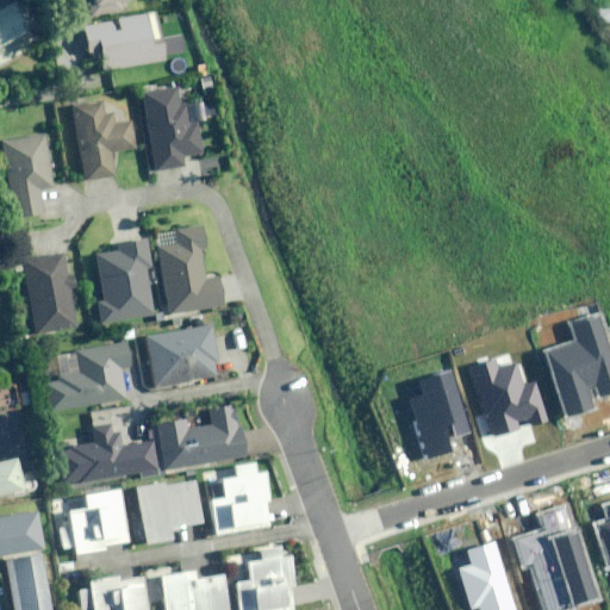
[(24,19),(13,1),(0,10),(0,64),(20,51),(17,44),(27,37),(18,23),(24,19)]
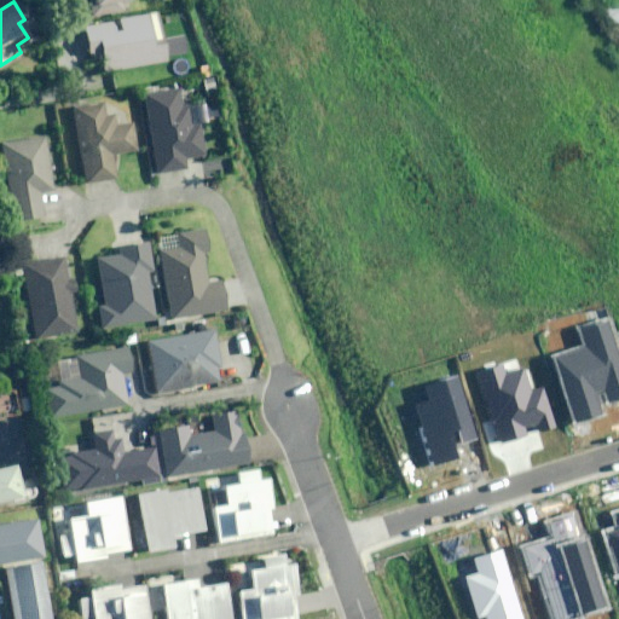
[(85,27),(90,56),(100,55),(104,71),(167,59),(157,12),(85,27)]
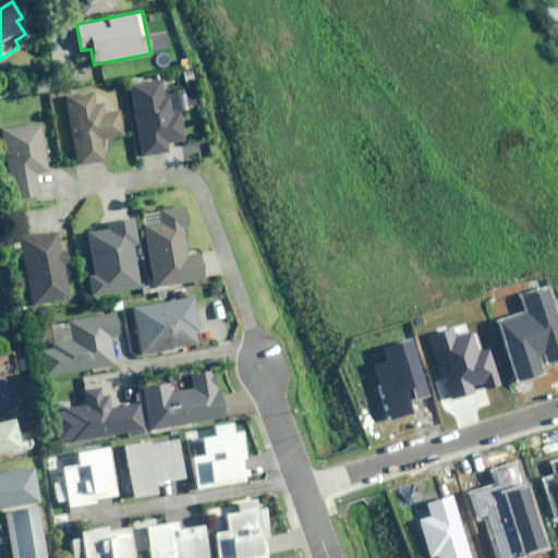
[(172,112),(169,95),(164,96),(161,80),(129,84),(141,156),(168,152),(166,141),(184,138),(180,111),(172,112)]
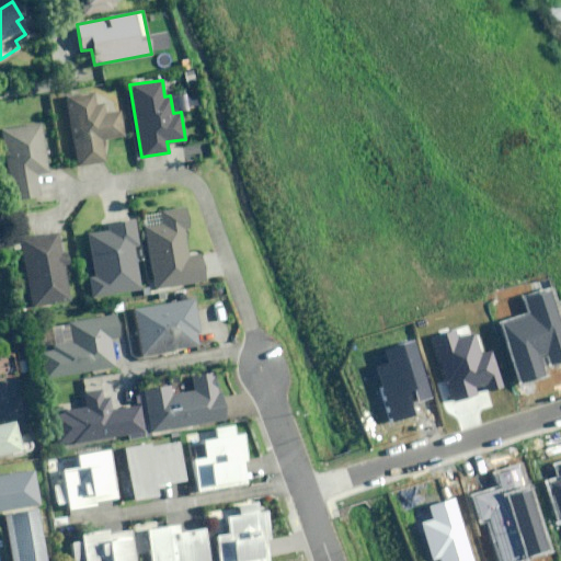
[(104,114),(102,103),(94,104),(92,91),(67,96),(79,165),(104,161),(101,140),(123,136),(118,112),(104,114)]
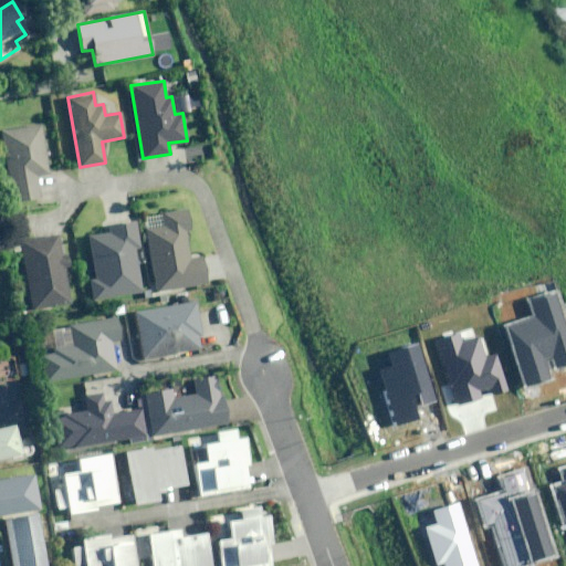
[(51,173),(44,124),(2,129),(12,203),(42,199),(39,175),(51,173)]
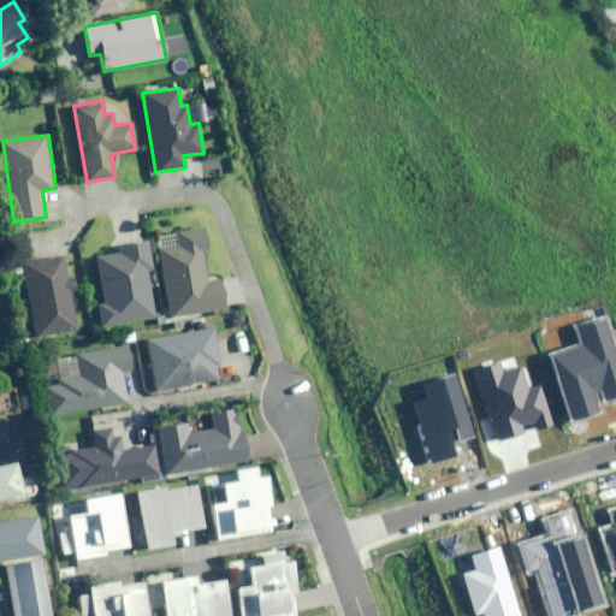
[(205,282),(200,253),(206,252),(202,227),(176,232),(178,244),(159,248),(172,319),(225,309),(220,279),(205,282)]
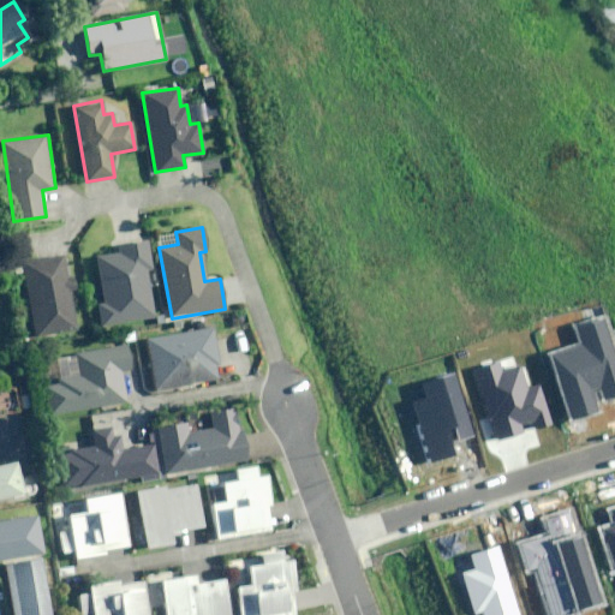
[(99,304),(102,326),(155,317),(147,270),(153,269),(148,240),(118,245),(119,254),(97,257),(105,303),(99,304)]
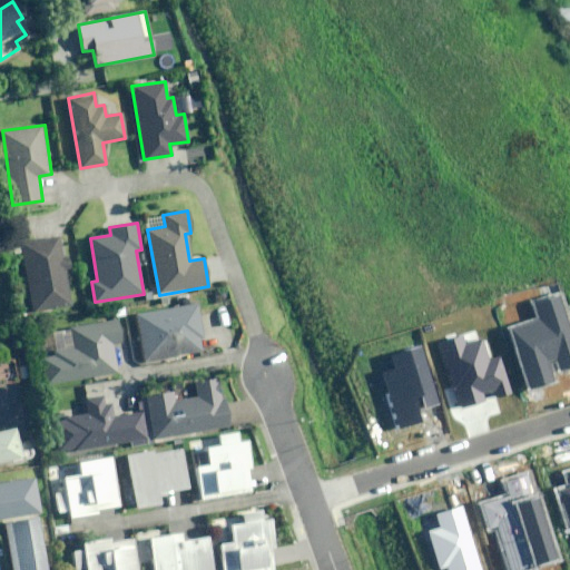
[(70,268),(68,257),(64,257),(59,235),(21,242),(35,314),(72,307),(66,268),(70,268)]
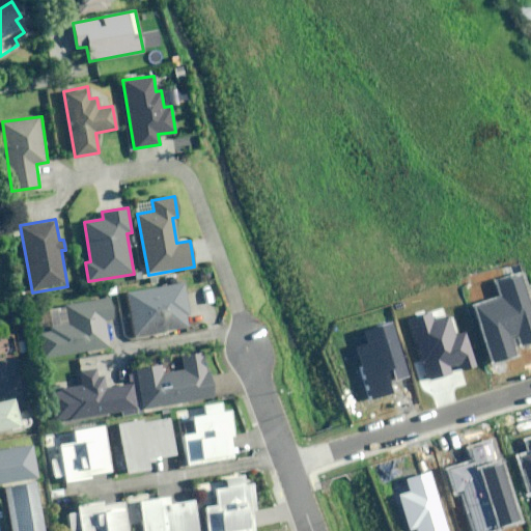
[(189,314),(184,283),(127,292),(134,337),(186,329),(184,315),(189,314)]
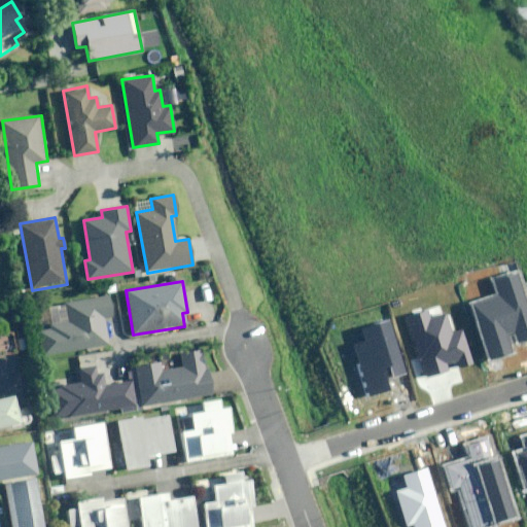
[(43,356),(108,345),(105,328),(115,326),(110,296),(50,307),(54,324),(50,325),(50,329),(39,331),(43,356)]
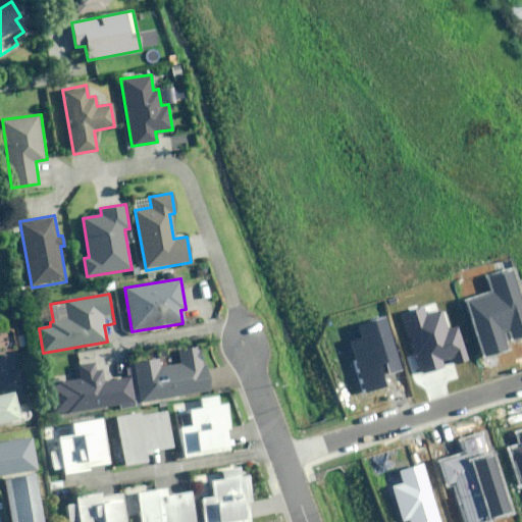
[(202,363),(200,347),(177,351),(179,363),(157,367),(155,359),(134,362),(140,403),(211,392),(206,362),(202,363)]
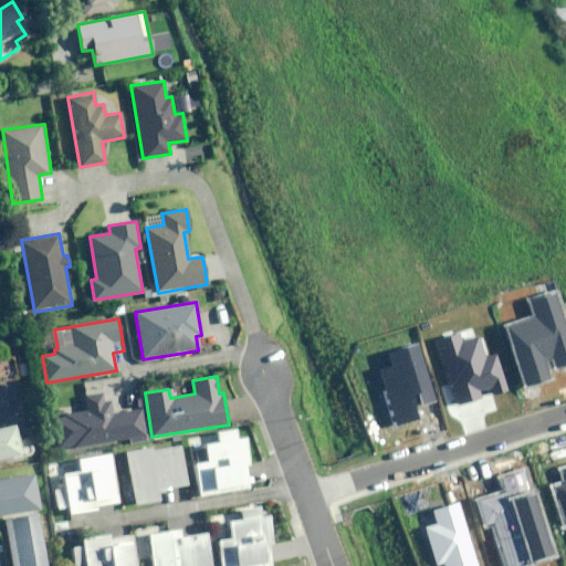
[(75,448),(147,438),(143,410),(114,415),(112,400),(105,401),(104,394),(84,396),(86,411),(54,417),(59,448),(74,446),(75,448)]
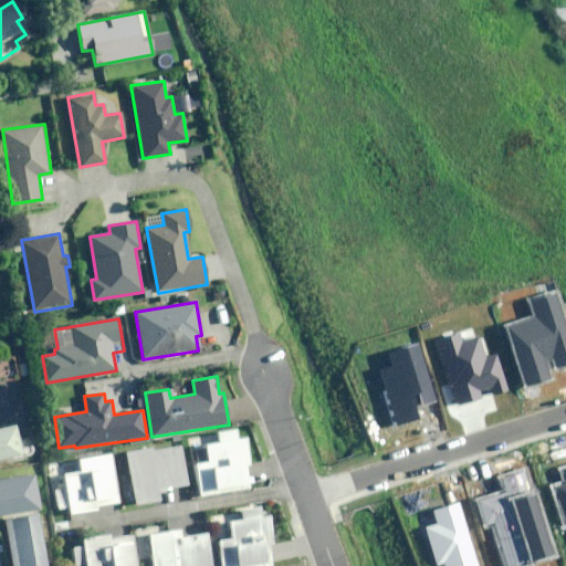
[(16,427),(0,431),(0,459),(22,453),(16,427)]
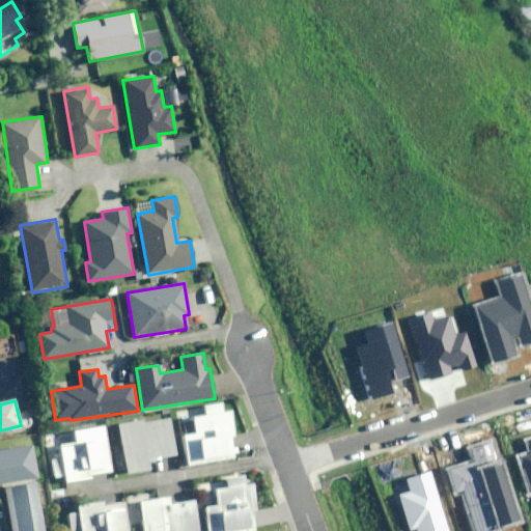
[(223,412),(221,402),(202,406),(204,415),(192,418),(195,432),(183,435),(189,467),(234,457),(230,437),(235,436),(230,410),(223,412)]
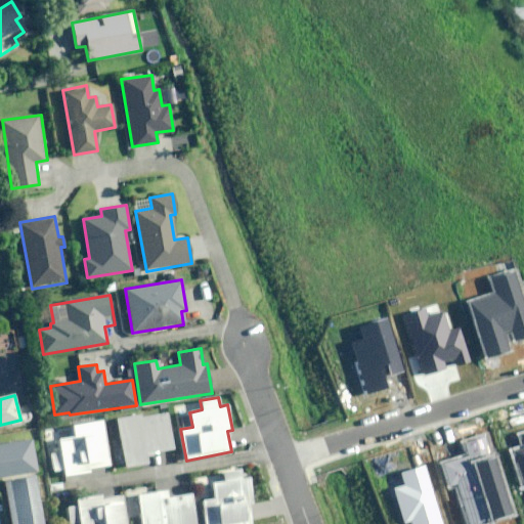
[(174,448),(168,413),(141,418),(141,413),(117,418),(125,469),(148,465),(147,457),(155,455),(155,452),(174,448)]
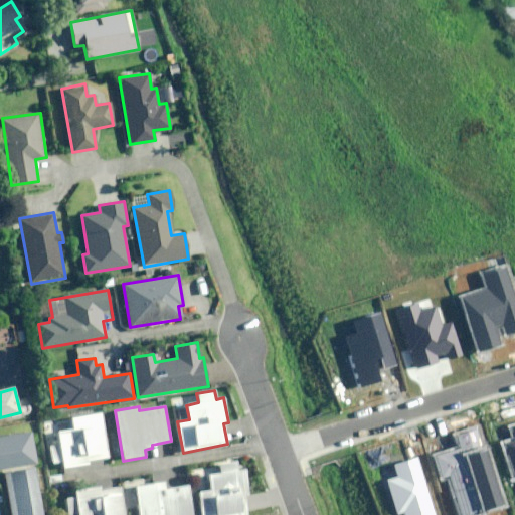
[(62,461),(64,470),(89,466),(88,461),(109,457),(102,413),(71,418),(73,430),(58,432),(60,444),(50,446),(53,463),(62,461)]
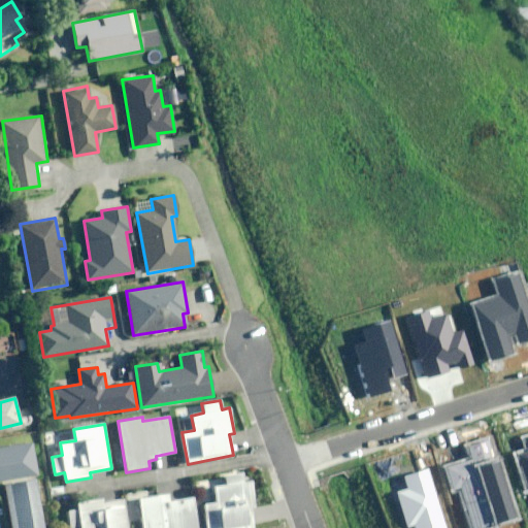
[(29,443),(0,449),(0,481),(34,475),(29,443)]
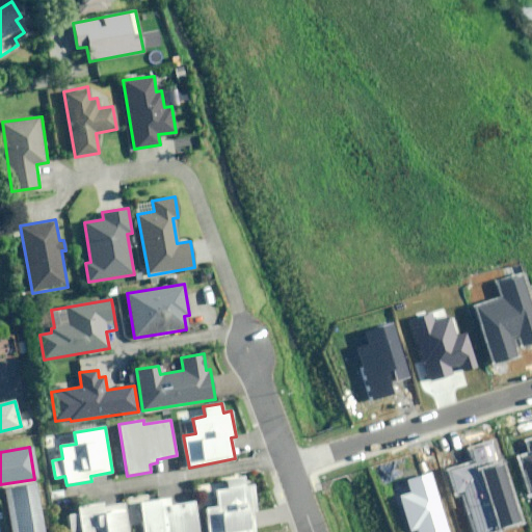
[(244,486),(243,478),(227,480),(228,488),(215,490),(217,507),(205,508),(208,531),(254,531),(251,511),(256,511),(253,485),(244,486)]
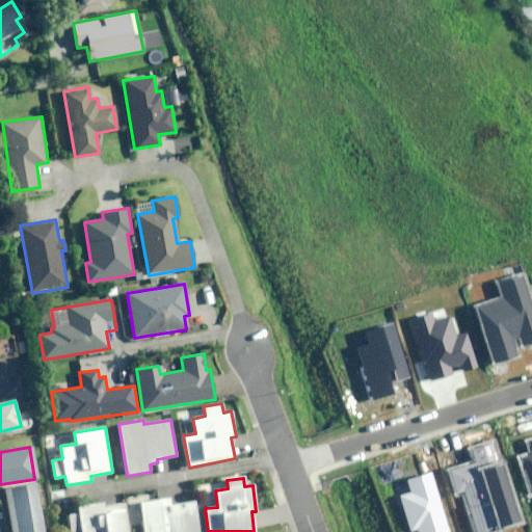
[(44,531),(36,483),(3,488),(10,531),(44,531)]
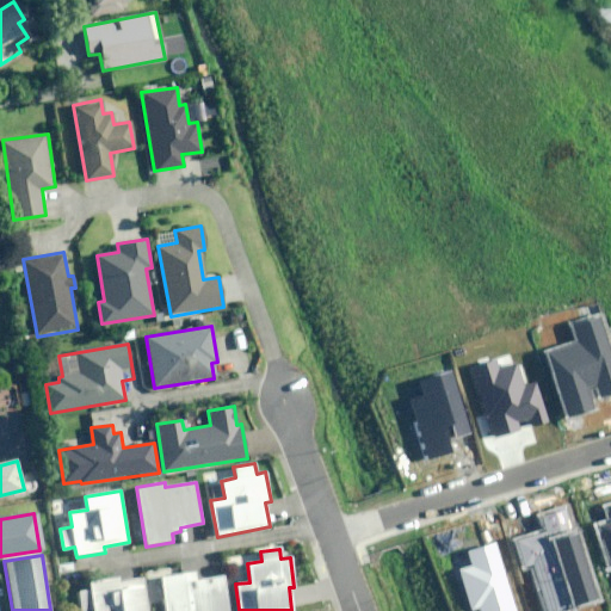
[(195,573),(161,578),(165,610),(228,610),(223,576),(196,580),(195,573)]
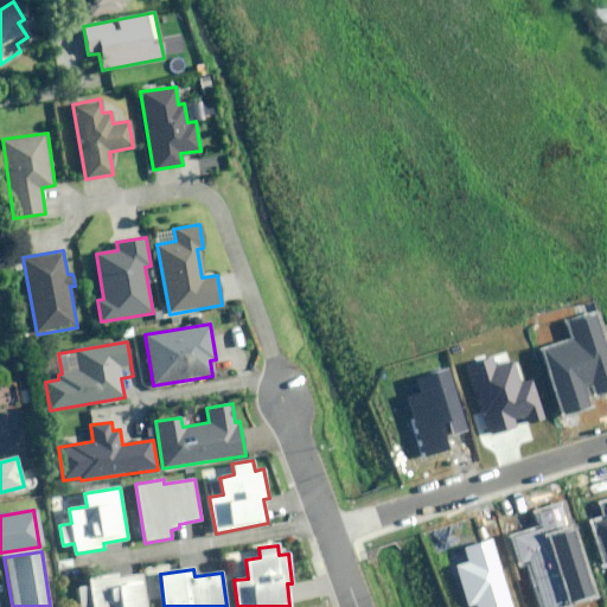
[(146,606),(142,575),(117,579),(116,576),(89,579),(90,587),(78,588),(81,606),(93,606),(146,606)]
